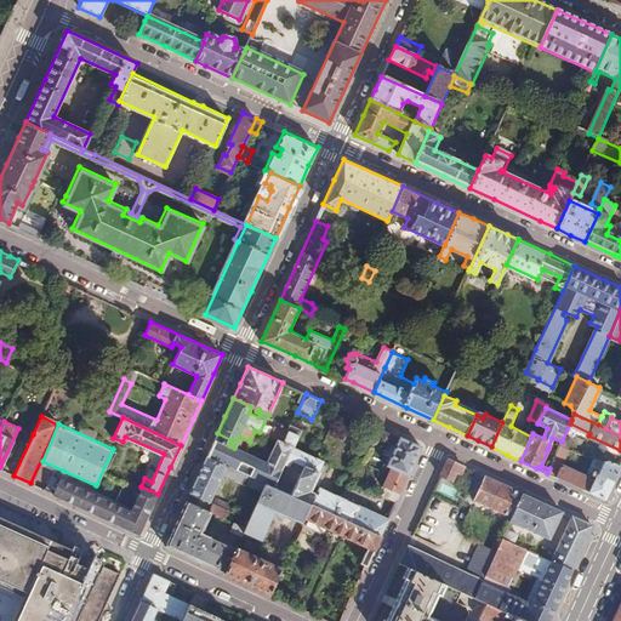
[(290,461),(303,467),(311,471),(317,457),(292,448),(301,429),(291,425),(288,433),(283,443),(275,439),(266,462),(279,468),(283,462),(285,463),(289,463),(290,461)]
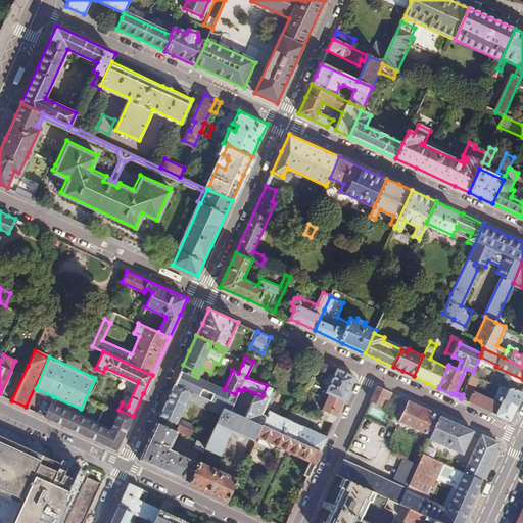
[(226,368),(232,370),(238,373),(242,365),(231,359),(226,368)]
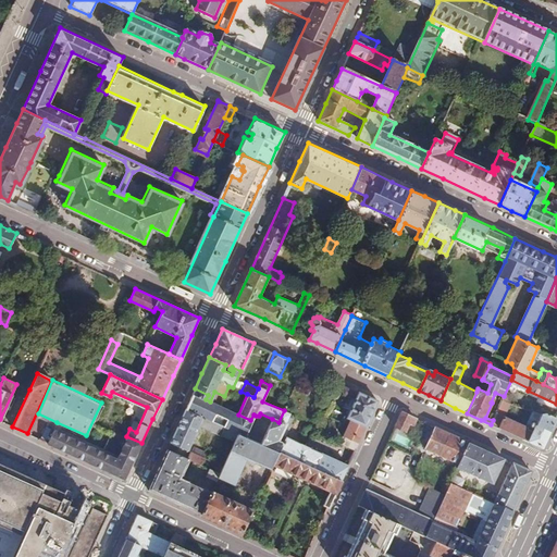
[(350,419),(367,425),(378,400),(344,384),(342,388),(345,395),(355,400),(347,417),(350,419)]
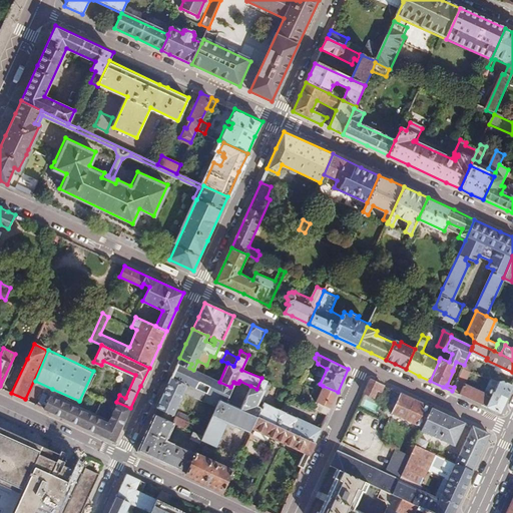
[(207,394),(218,399),(240,409),(246,394),(230,387),(219,382),(193,370),(189,368),(191,364),(179,358),(175,367),(171,377),(207,394)]
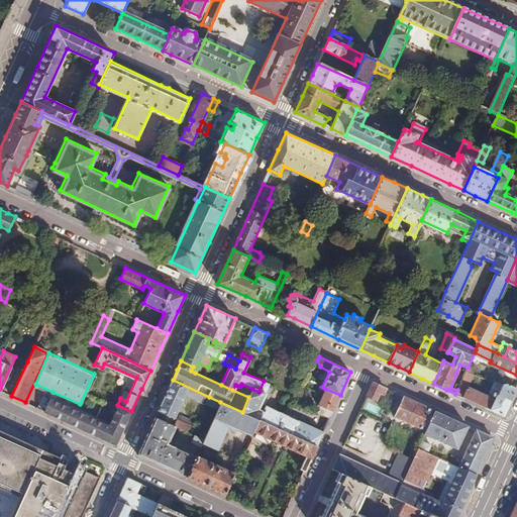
[(466,372),(457,390),(455,394),(466,399),(503,416),(509,403),(516,388),(507,384),(502,386),(497,384),(490,398),(469,388),(474,376),(466,372)]
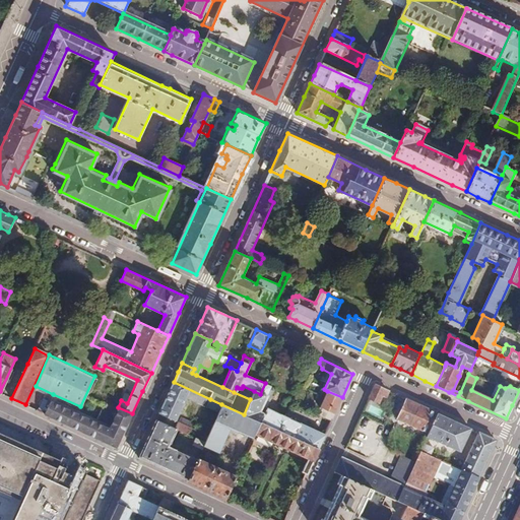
[(206,406),(210,399),(174,382),(165,401),(158,413),(175,420),(182,404),(185,405),(186,402),(183,401),(185,396),(206,406)]
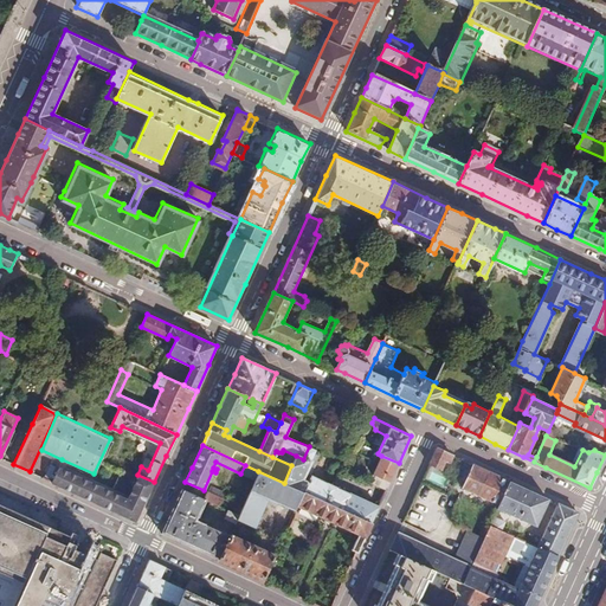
[(291,465),(284,483),(304,491),(304,489),(307,483),(309,476),(310,474),(311,470),(315,463),(310,459),(315,450),(309,446),(303,459),(296,456),(291,465)]
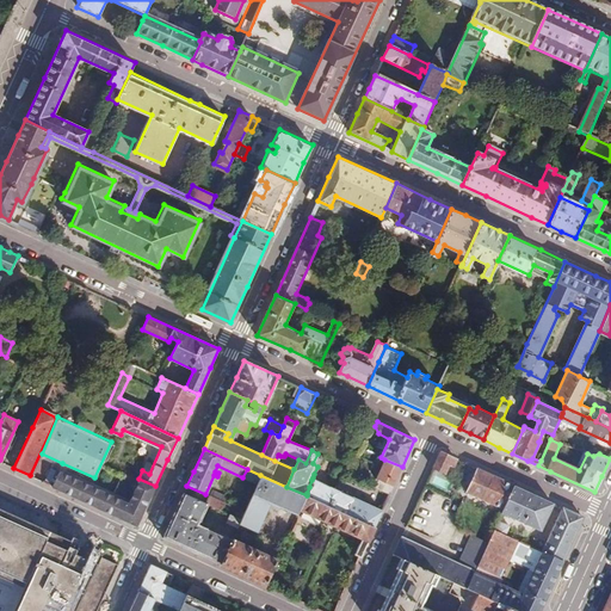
[(440,451),(432,468),(443,473),(448,464),(452,467),(456,458),(440,451)]
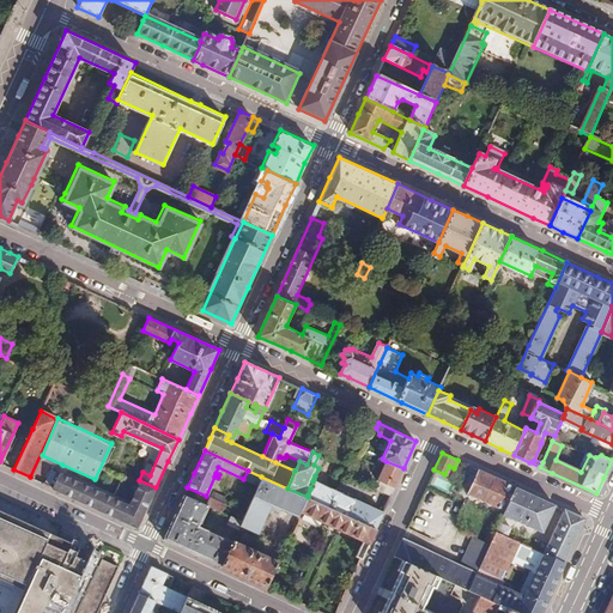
[(374,486),(392,493),(404,468),(386,461),(374,486)]
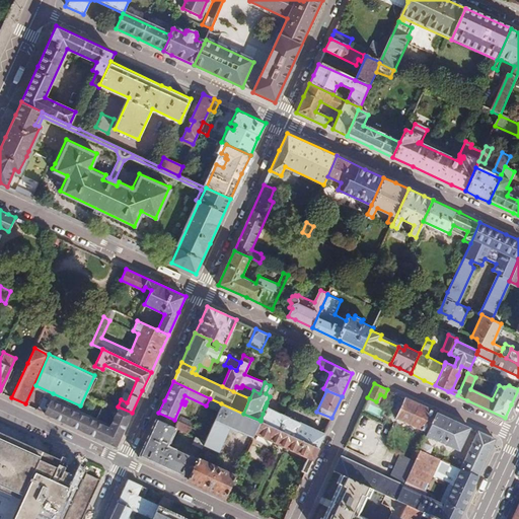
[(416,402),(404,397),(395,417),(408,423),(405,425),(410,427),(411,424),(427,432),(436,412),(416,402)]
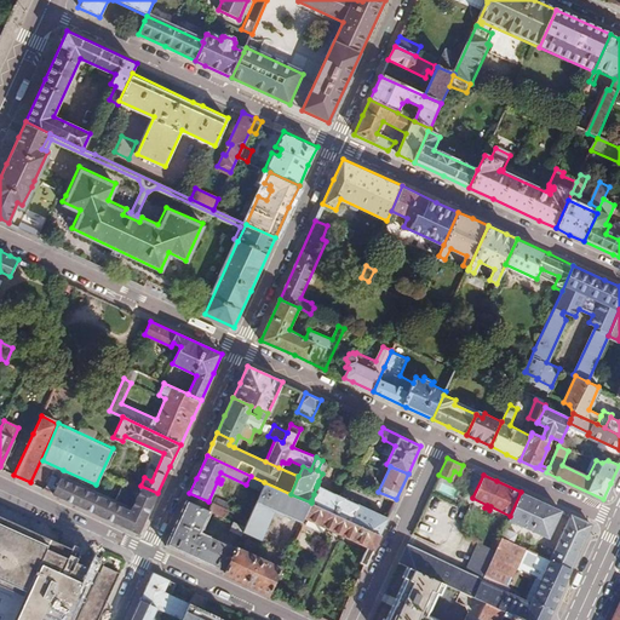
[(151,506),(158,493),(141,486),(138,484),(135,483),(133,488),(138,491),(128,511),(59,478),(52,494),(138,534),(151,506)]
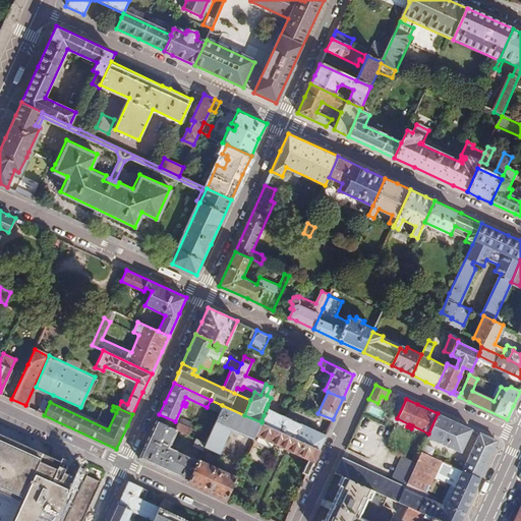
[(244,415),(222,405),(206,443),(204,447),(218,454),(230,427),(254,438),(256,435),(258,429),(262,422),(244,415)]
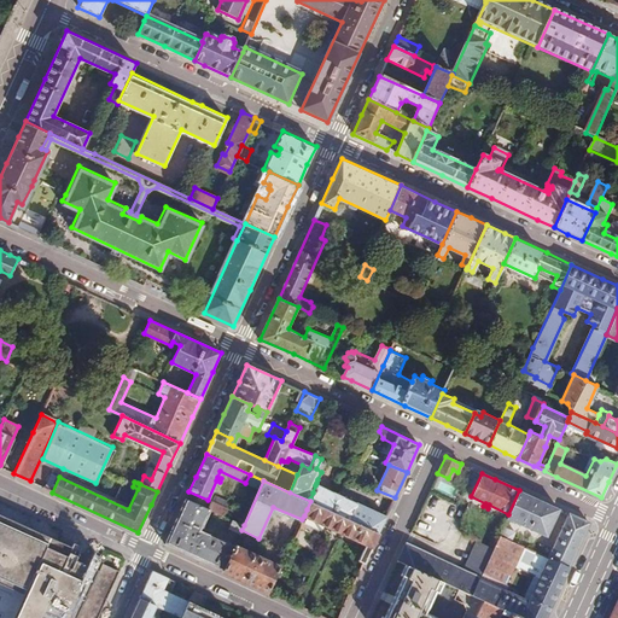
[(310,499),(310,501),(331,511),(338,494),(316,483),(315,485),(313,493),(310,499)]
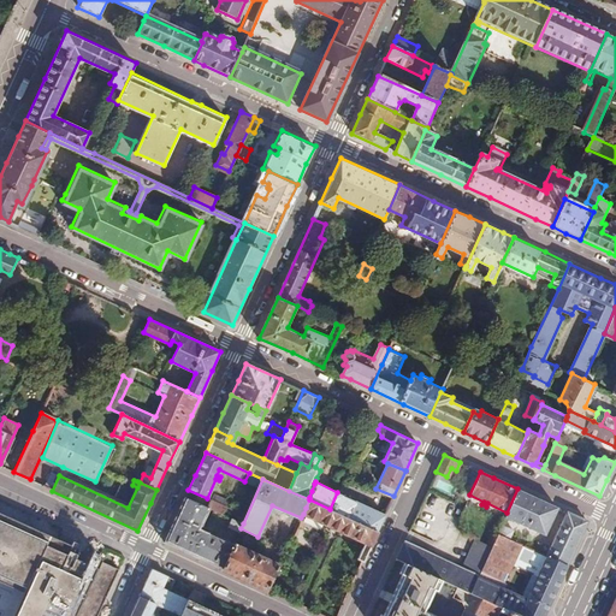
[(517,489),(507,513),(505,517),(544,535),(557,508),(517,489)]
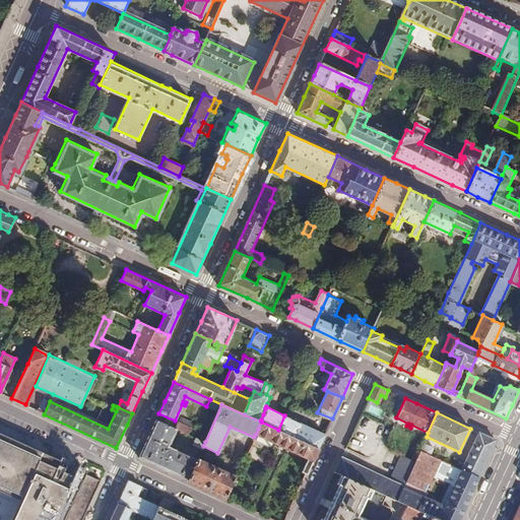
[(284,415),(278,430),(318,448),(328,427),(327,426),(326,427),(325,427),(324,429),(325,429),(323,433),(284,415)]
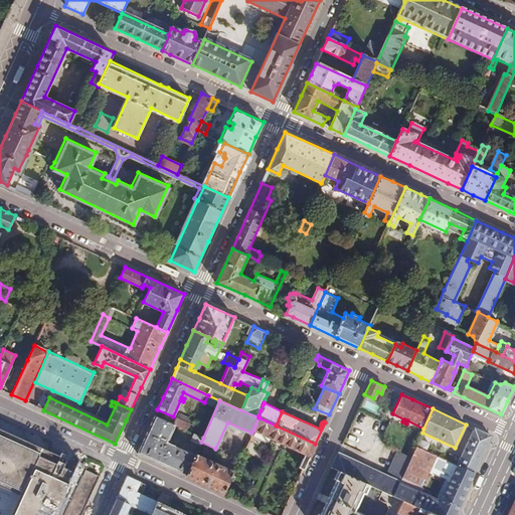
[(178,412),(173,423),(175,424),(186,430),(189,423),(194,426),(197,420),(178,412)]
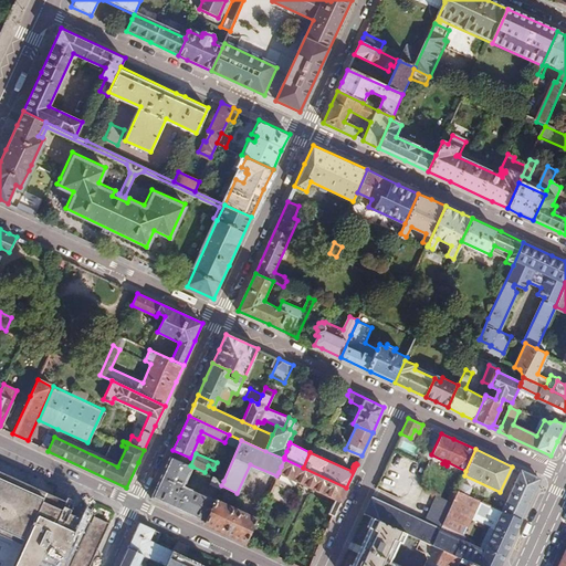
[(180,512),(203,523),(213,501),(215,500),(191,489),(190,490),(184,486),(192,467),(190,465),(170,457),(150,499),(180,512)]
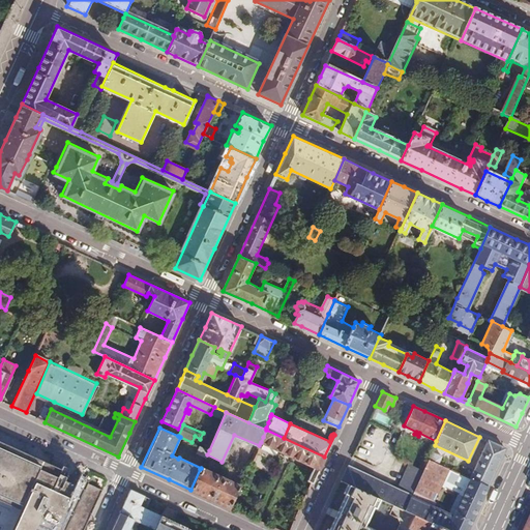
[(307,481),(312,483),(324,457),(284,438),(266,430),(263,437),(261,442),(314,467),(307,481)]
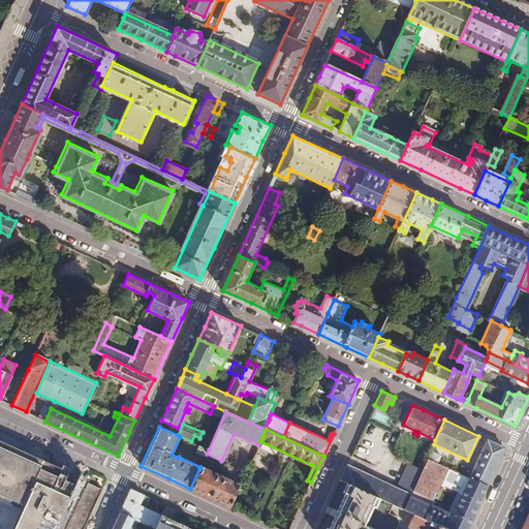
[(469,477),(486,486),(494,467),(503,447),(501,446),(487,439),(469,477)]
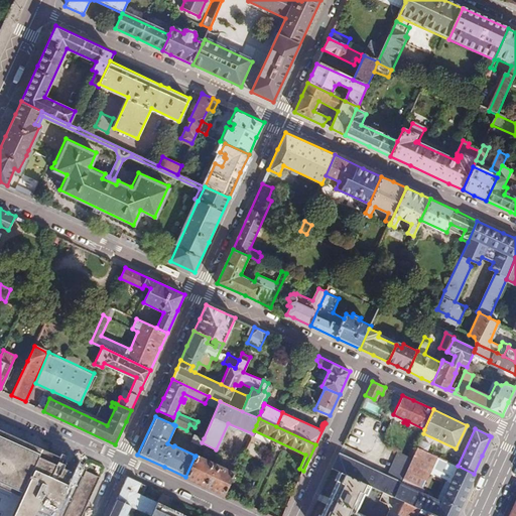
[(82,515),(100,478),(84,471),(83,471),(49,455),(0,431),(0,485),(20,494),(10,515),(82,515)]
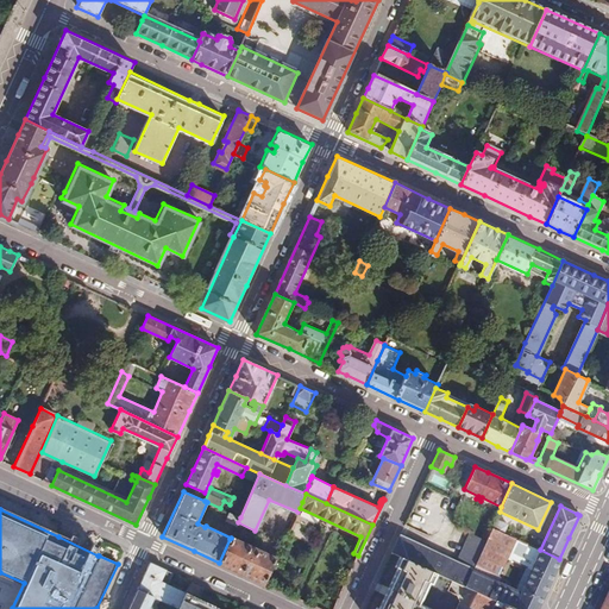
[(238,522),(240,518),(230,513),(226,521),(236,526),(238,522)]
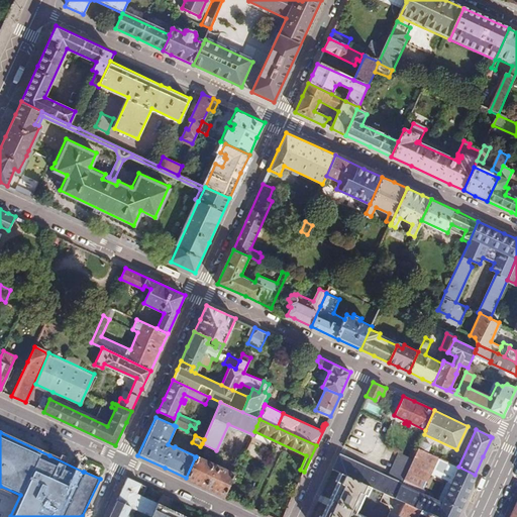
[(421,439),(417,447),(426,451),(430,444),(421,439)]
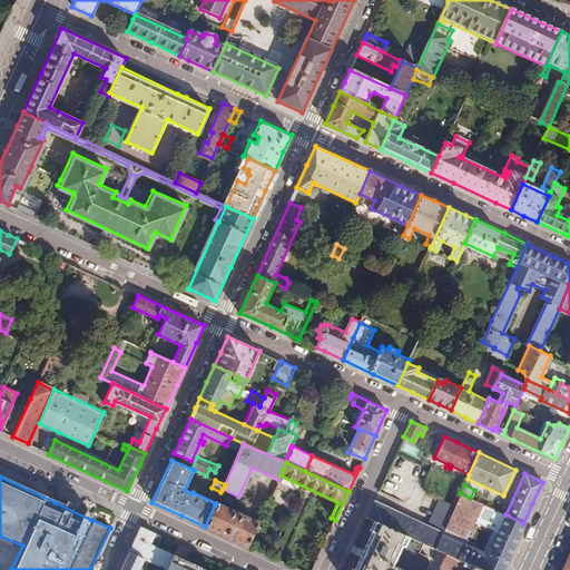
[(445,553),(482,569),(501,569),(512,548),(523,523),(505,514),(488,553),(460,541),(462,537),(467,538),(478,512),(488,517),(491,508),(470,498),(460,493),(454,505),(442,534),(435,549),(445,553)]
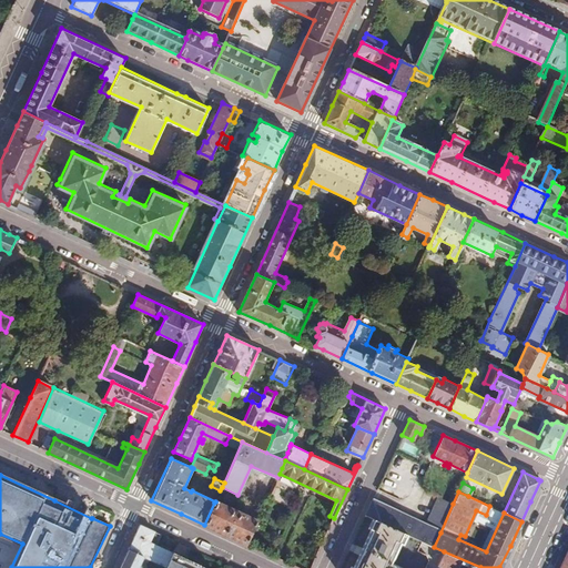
[(421,540),(434,547),(440,533),(423,524),(428,513),(419,509),(415,520),(372,500),(365,515),(372,518),(421,540)]
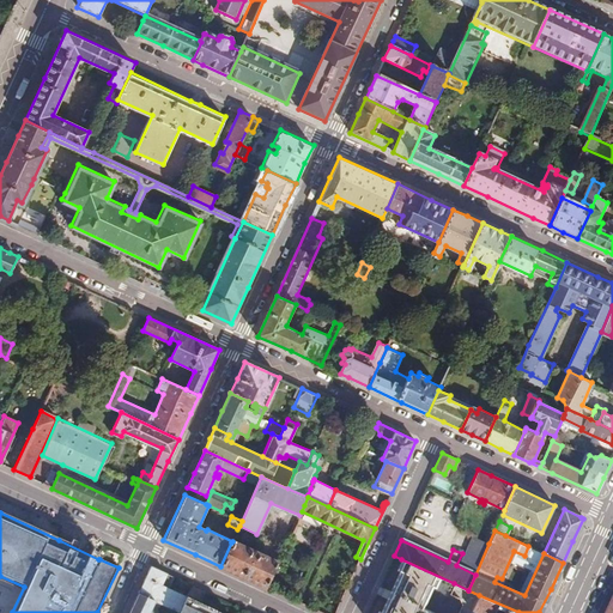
[(243,577),(266,588),(278,563),(231,542),(220,566),(243,577)]
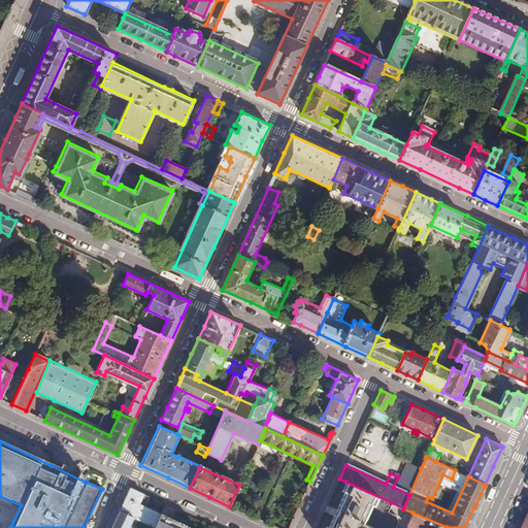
[(394,527),(398,522),(394,515),(387,512),(391,502),(345,482),(341,492),(343,493),(337,507),(336,509),(333,516),(333,517),(328,527),(326,527),(325,527),(394,527)]
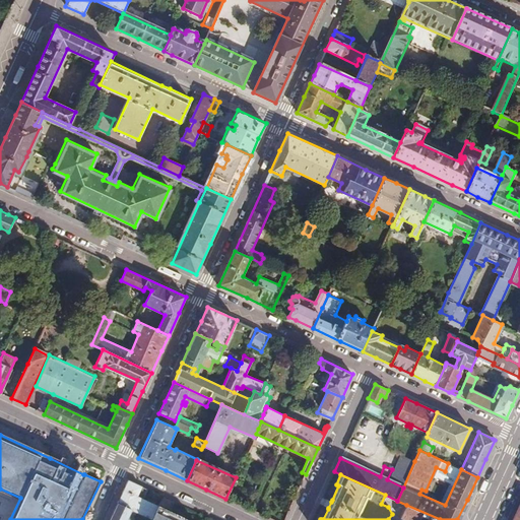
[(150,519),(151,519),(158,507),(143,500),(148,490),(145,489),(128,480),(118,504),(132,511),(150,519)]
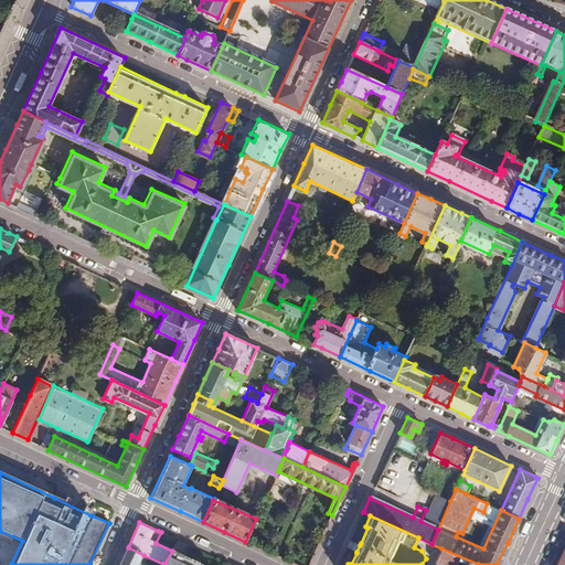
[(144,555),(128,547),(119,564),(142,564),(139,563),(144,555)]
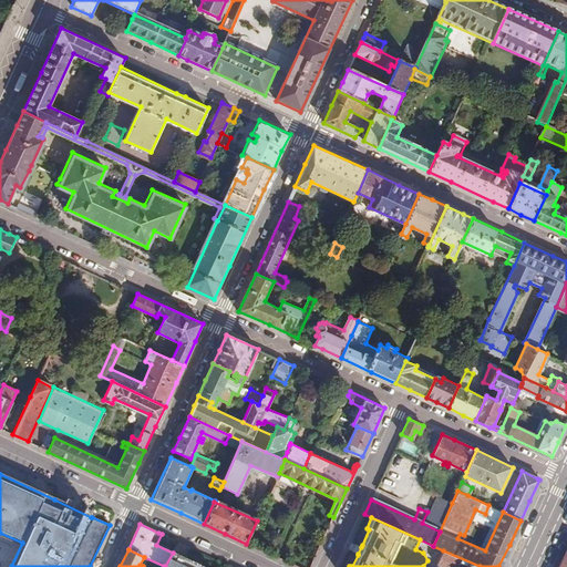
[(480,566),(443,550),(436,565),(441,566),(456,566),(459,563),(466,566),(464,566),(480,566)]
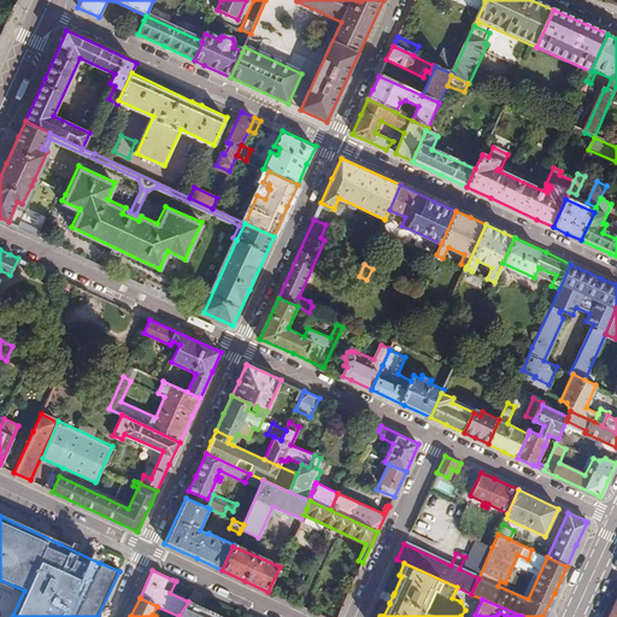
[(219,616),(203,609),(199,607),(192,604),(188,601),(180,616),(219,616)]
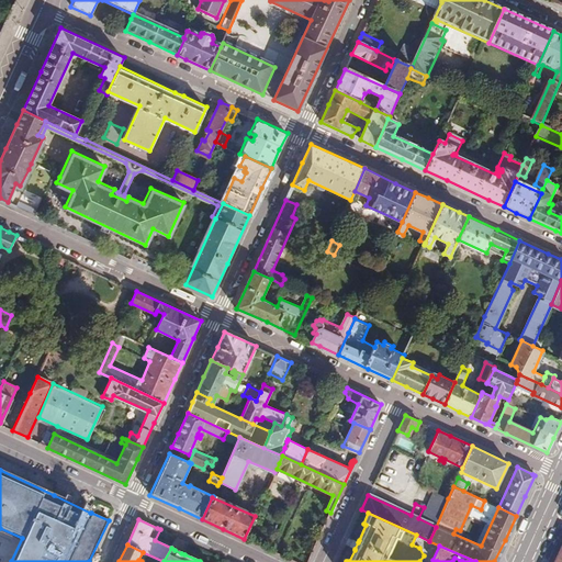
[(516,561),(519,551),(514,550),(509,561),(516,561)]
